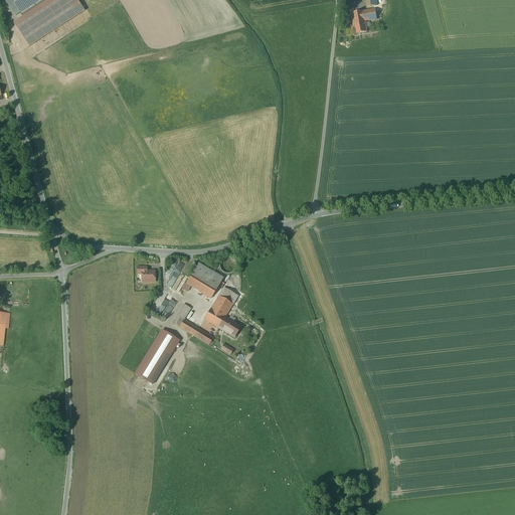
[(11,0),(22,17),(48,0),(11,0)]
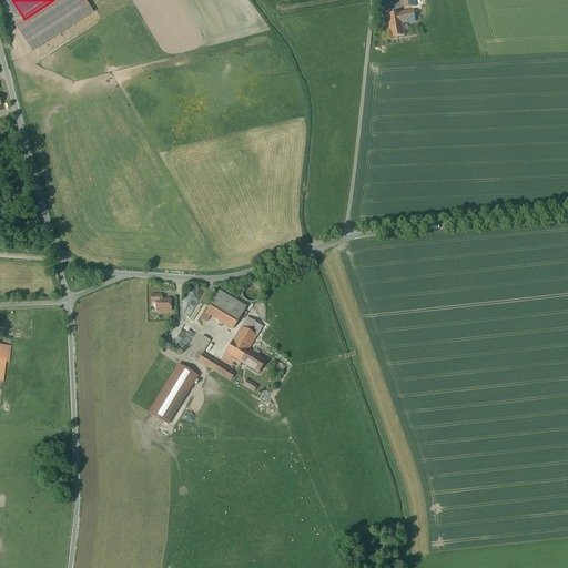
[(53,0),(24,19),(14,26),(32,52),(93,12),(84,0),(53,0)]
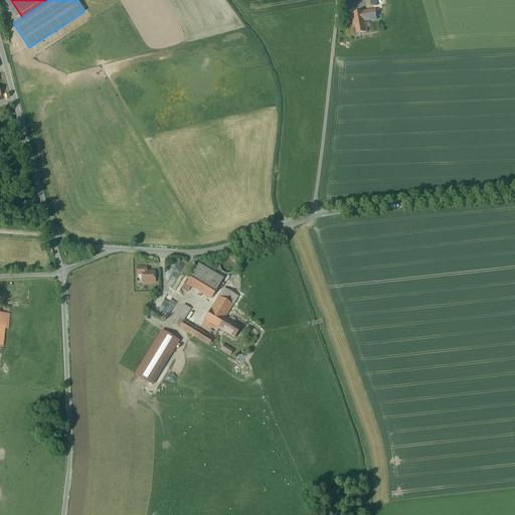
[(351,13),(353,21),(364,19),(365,21),(377,19),(376,17),(380,16),(380,14),(376,14),(375,9),(363,11),(351,13)]
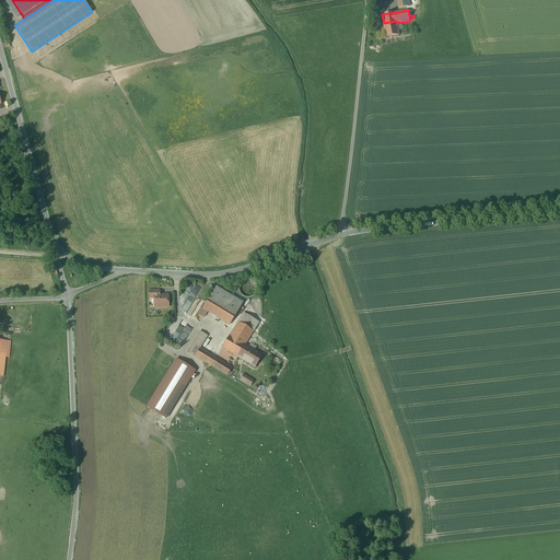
[(396,21),(384,23),(386,37),(399,35),(397,23),(396,21)]
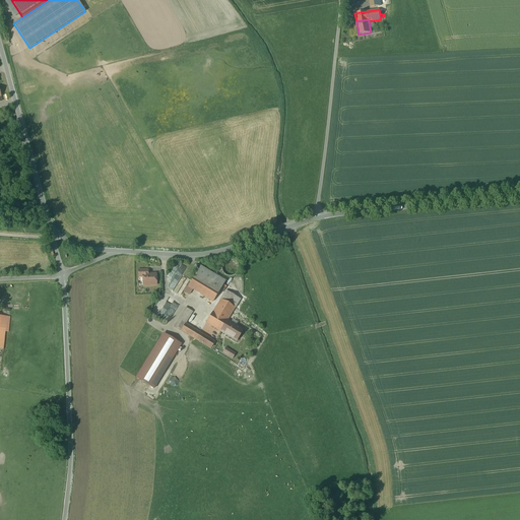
[(228,275),(229,276),(230,276),(231,276),(232,276),(234,275),(235,275),(236,274),(237,273),(237,272),(238,271),(239,270),(239,269),(239,268),(239,267),(239,265),(238,264),(238,263),(237,262),(236,261),(235,261),(234,260),(233,260),(232,259),(231,259),(230,259),(228,259),(226,260),(225,260),(224,261),(223,262),(223,263),(222,264),(222,265),(221,266),(221,268),(221,269),(222,270),(222,271),(223,272),(224,273),(224,274),(225,275),(228,275)]
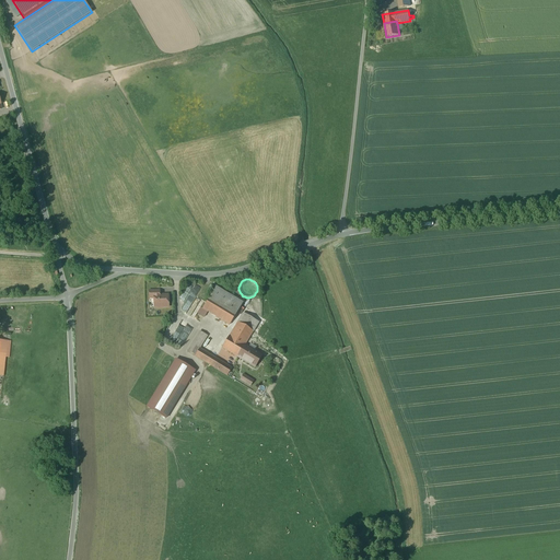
[(196,300),(200,289),(189,283),(181,299),(185,302),(181,311),(191,316),(199,301),(196,300)]
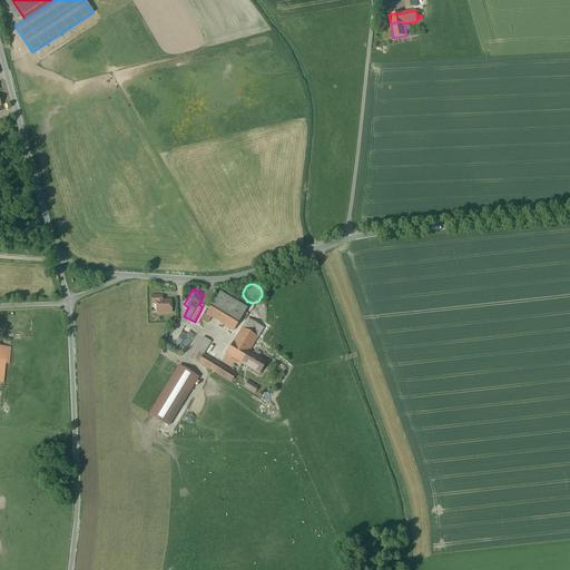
[(212,317),(234,331),(242,318),(247,308),(219,292),(206,314),(212,317)]
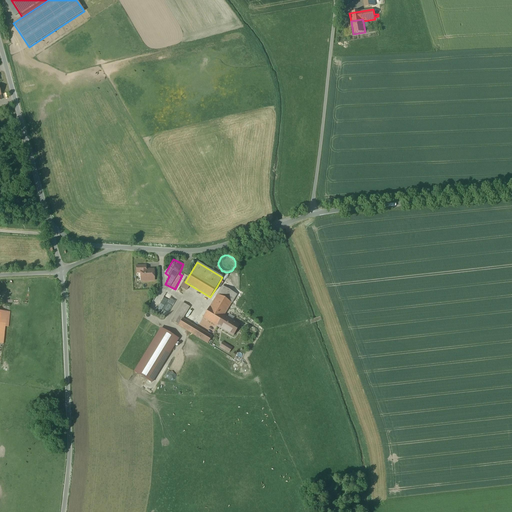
[(146,270),(141,270),(141,281),(154,281),(154,270),(146,270)]
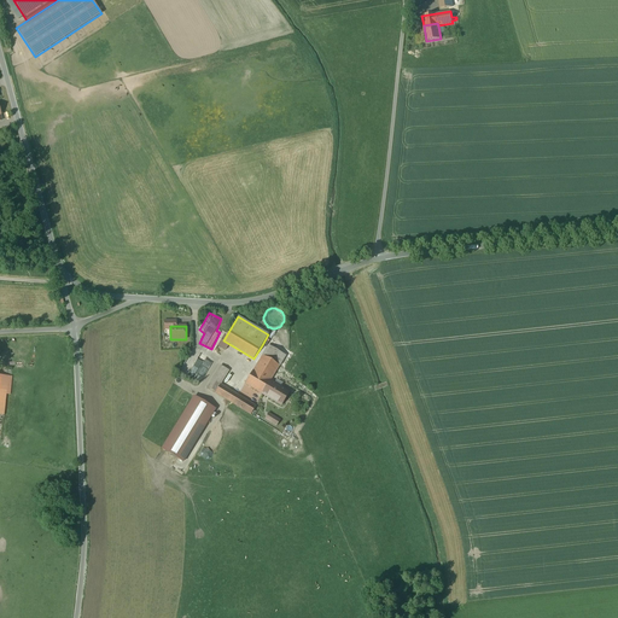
[(226,350),(229,344),(223,340),(221,339),(217,345),(226,350)]
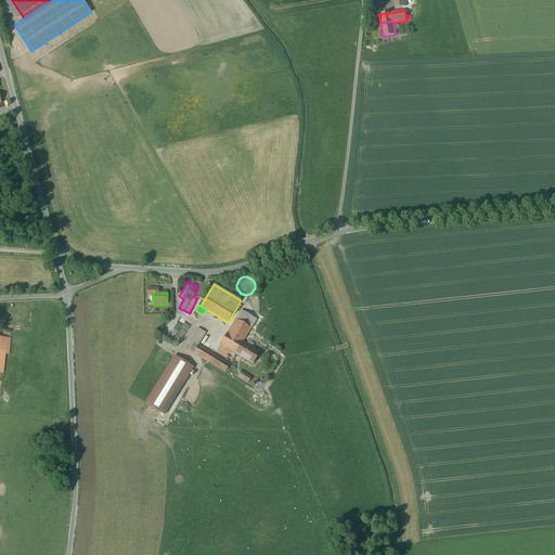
[(231,326),(220,345),(235,353),(243,343),(256,320),(241,310),(240,313),(231,326)]
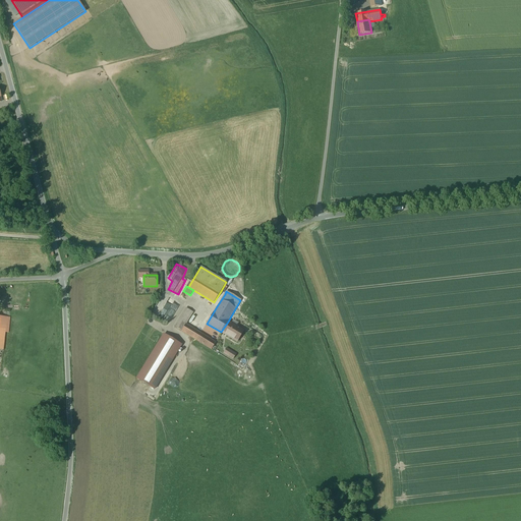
[(213,304),(217,306),(225,294),(221,291),(214,302),(213,304)]
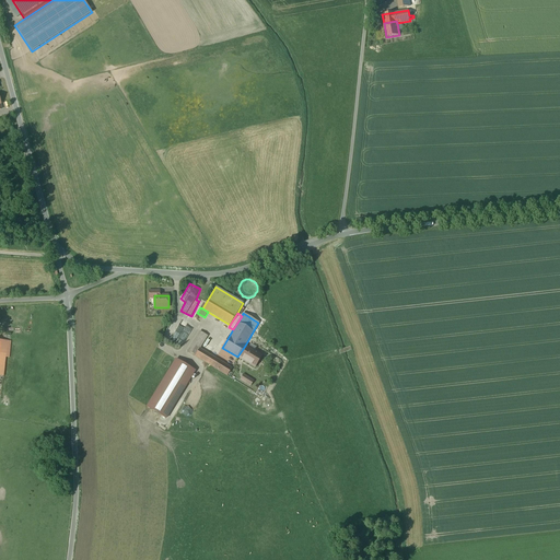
[(182,321),(178,327),(172,323),(164,337),(183,346),(185,341),(179,338),(187,324),(182,321)]
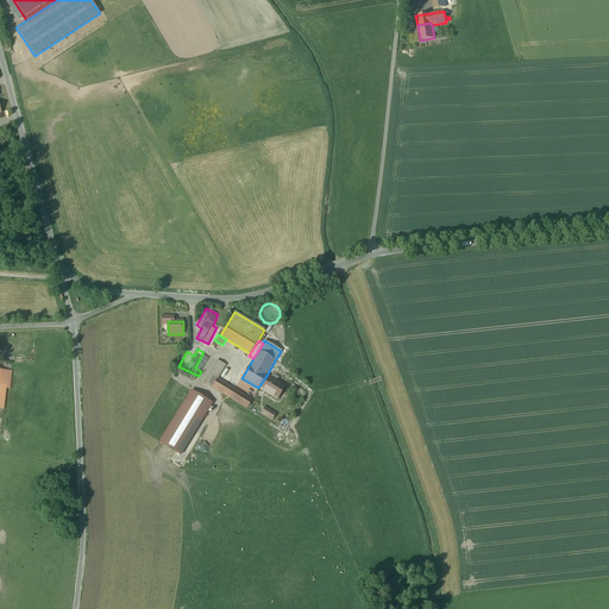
[(250,405),(252,401),(218,380),(226,365),(218,360),(203,382),(212,387),(248,408),(248,407),(250,408),(251,406),(250,405)]
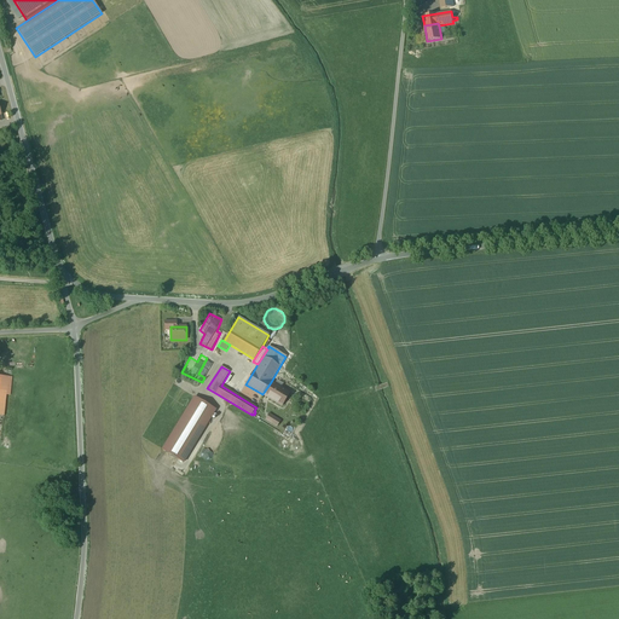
[(0,415),(4,416),(6,395),(10,395),(12,377),(0,376),(0,415)]
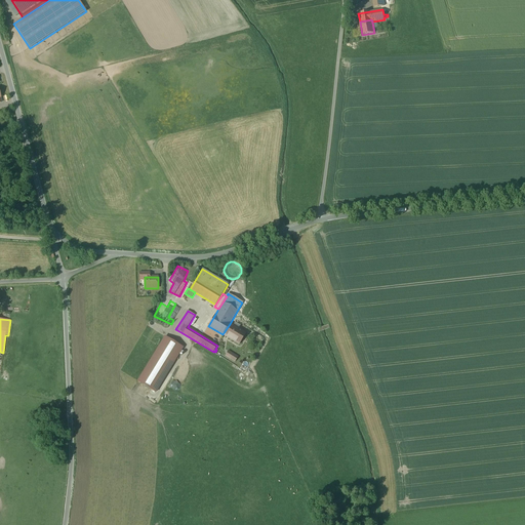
[(245,333),(230,324),(223,334),(239,345),(245,333)]
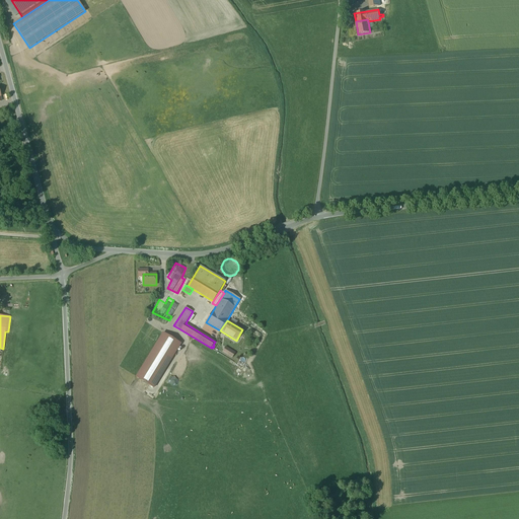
[(137,377),(156,388),(181,343),(177,341),(177,340),(163,331),(158,341),(155,339),(149,350),(151,351),(137,377)]
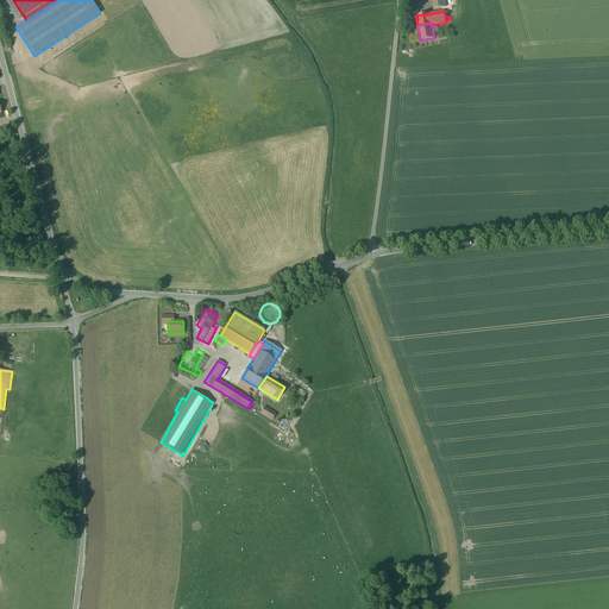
[(264,407),(261,413),(272,420),(276,414),(264,407)]
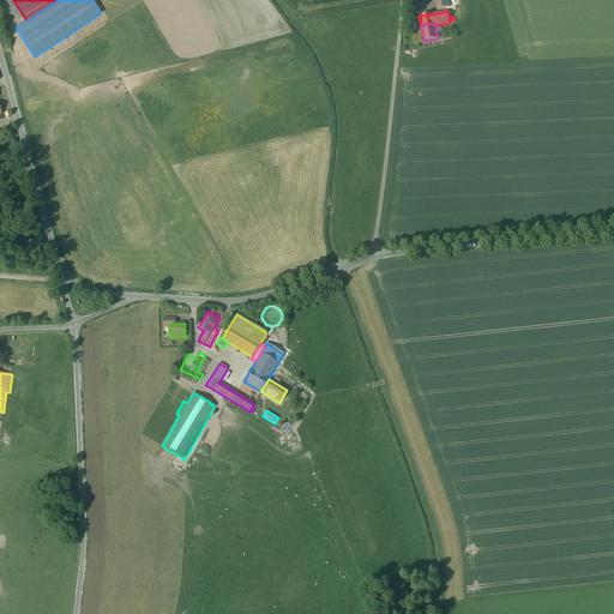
All buildings are outlined.
